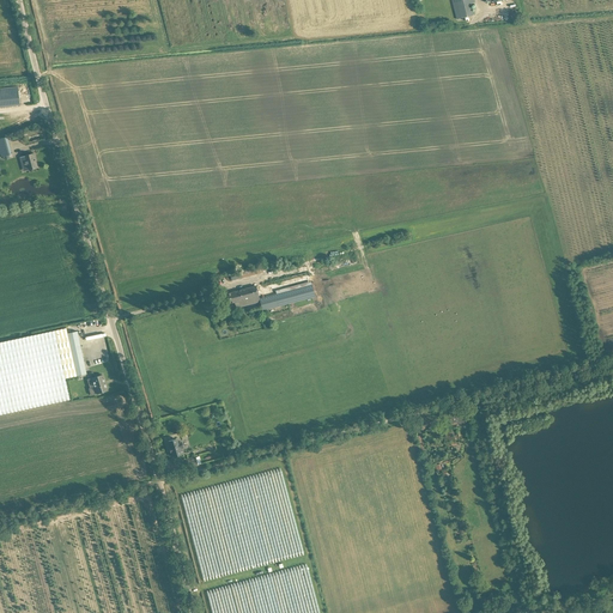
[(451,0),(457,20),(474,16),(471,5),(475,2),(474,0),(451,0)]
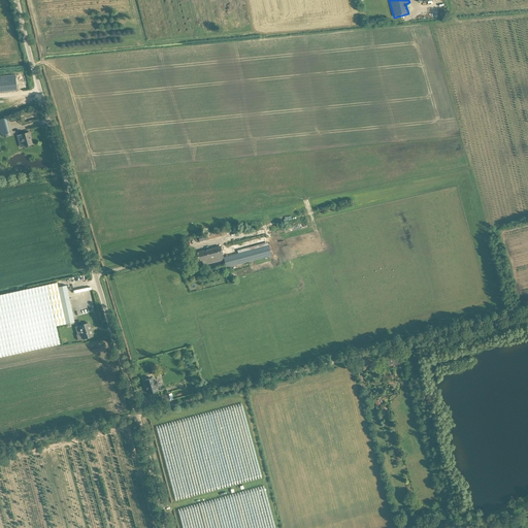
[(14,74),(0,75),(0,92),(17,91),(14,74)]
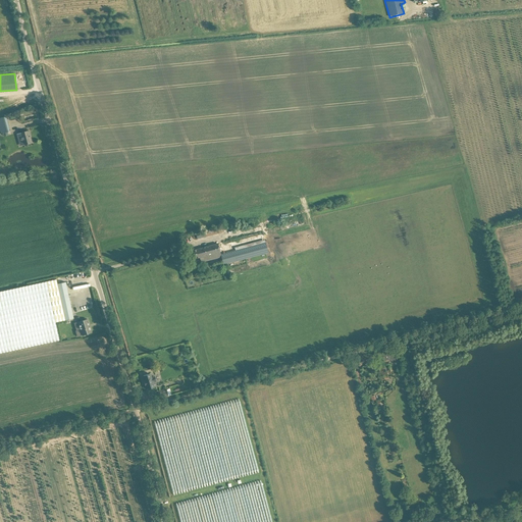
[(7,132),(10,132),(6,116),(0,117),(0,128),(1,134),(3,134),(7,132)]
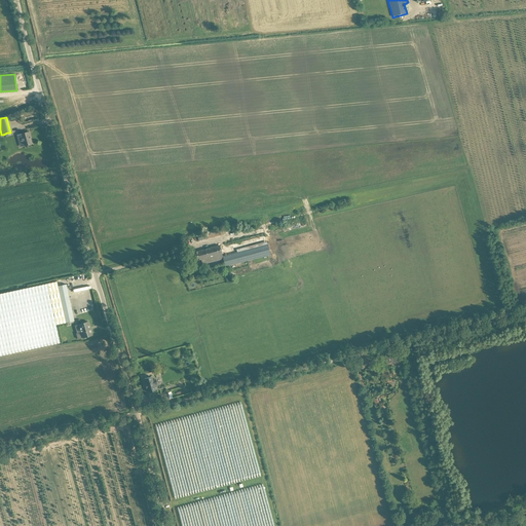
[(21,134),(16,135),(20,144),(23,143),(24,146),(32,144),(29,132),(21,134)]
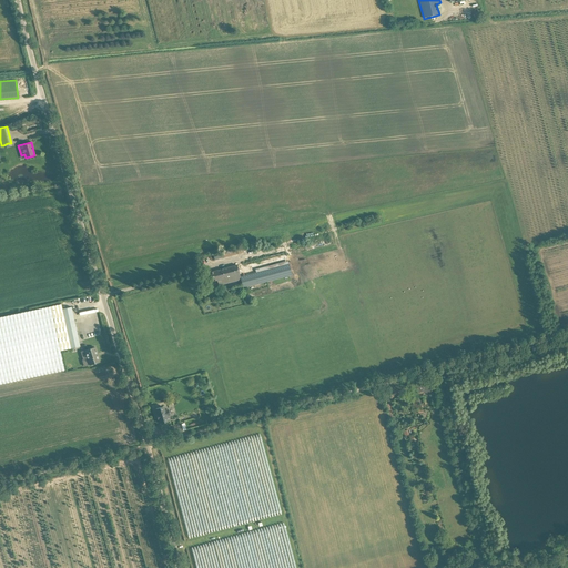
[(214,260),(220,259),(245,251),(243,246),(213,254),(214,260)]
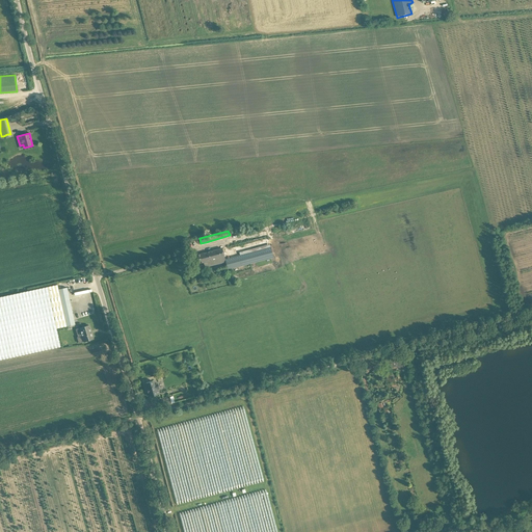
[(273,257),(272,251),(268,236),(212,250),(215,264),(225,262),(228,269),(233,268),(273,257)]
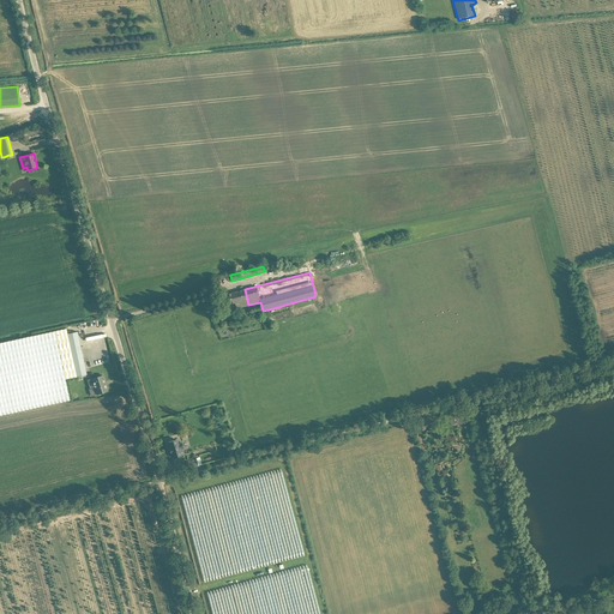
[(245,289),(224,295),(227,305),(235,302),(236,308),(248,305),(245,289)]
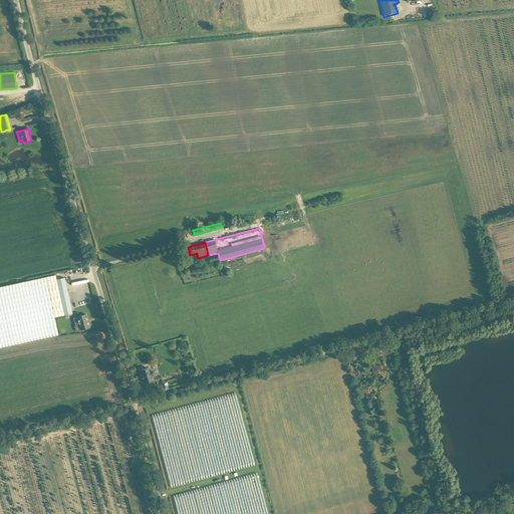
[(0,347),(58,335),(55,317),(72,313),(65,278),(56,280),(55,275),(0,286),(0,347)]
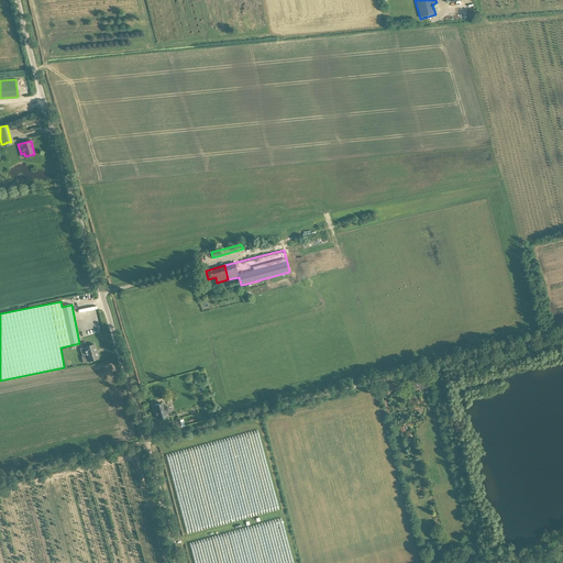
[(95,360),(99,359),(95,344),(85,348),(89,362),(90,361),(91,362),(94,361),(95,360)]
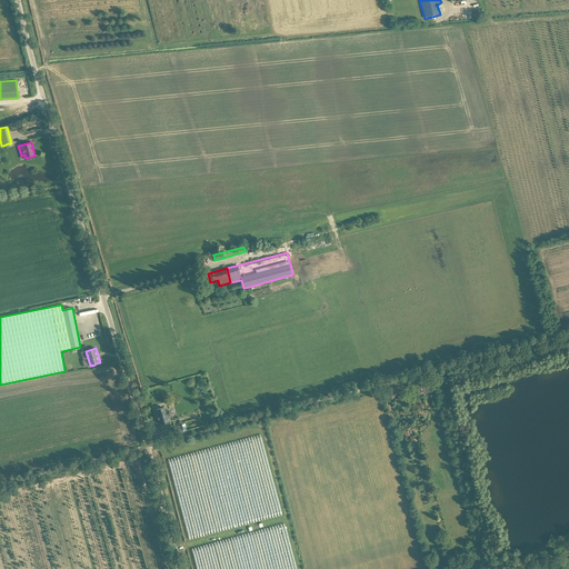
[(418,393),(430,390),(427,380),(418,383),(416,385),(418,393)]
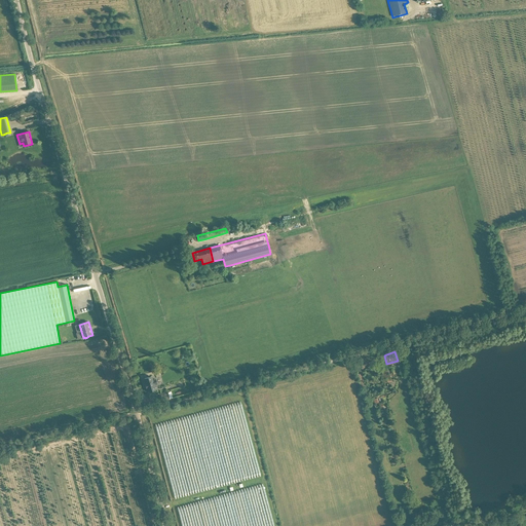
[(154,380),(152,380),(151,377),(143,379),(146,388),(147,388),(148,392),(157,389),(154,380)]
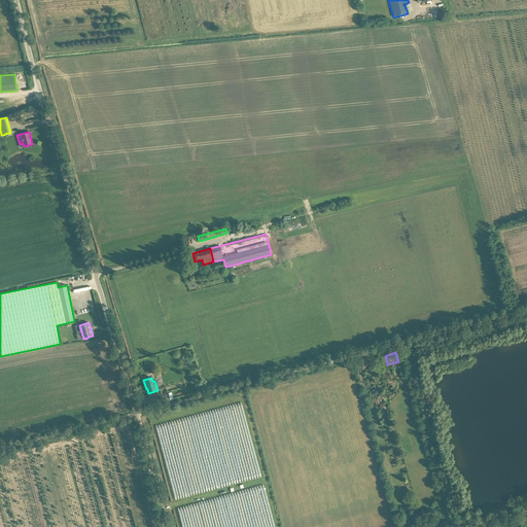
[(159,395),(161,402),(170,400),(168,393),(159,395)]
